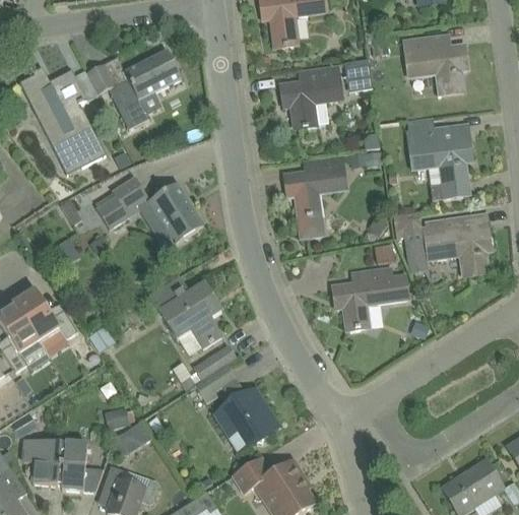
[(326,12),(324,0),(261,0),(264,18),(271,17),(274,46),(298,43),(295,16),(326,12)]
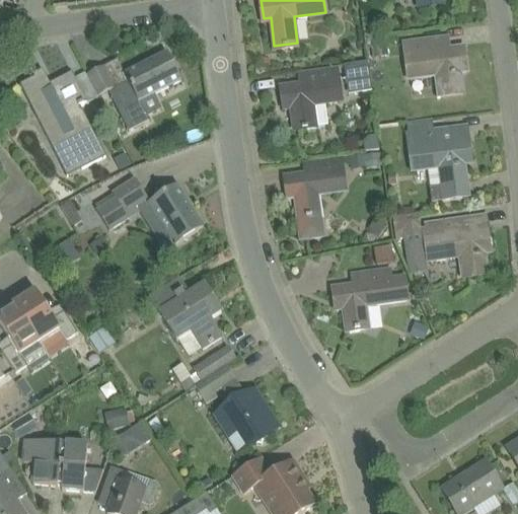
[(369,34),(371,54),(388,52),(385,32),(369,34)]
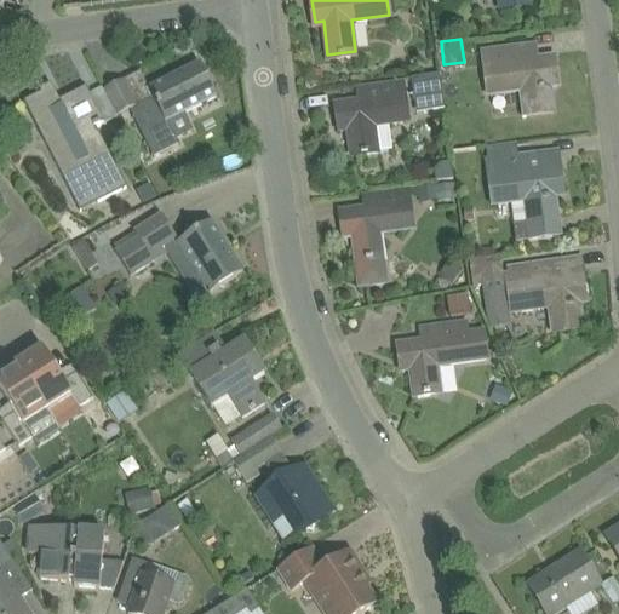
[(552,53),(528,57),(506,59),(504,45),(480,47),(486,95),(519,90),(521,112),(552,107),(549,84),(556,82),(552,53)]
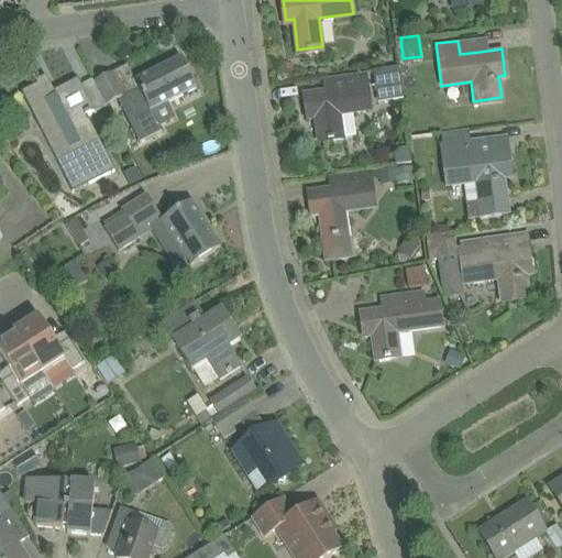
[(133,77),(138,85),(123,91),(111,69),(94,78),(107,102),(117,97),(140,140),(162,129),(151,108),(197,84),(180,53),(152,67),(150,64),(149,64),(151,68),(133,77)]
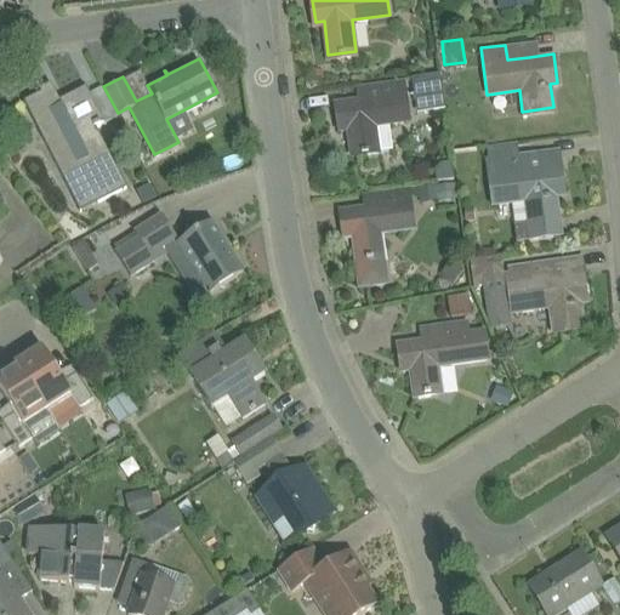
[(439,70),(410,75),(413,96),(431,92),(433,106),(444,104),(439,70)]
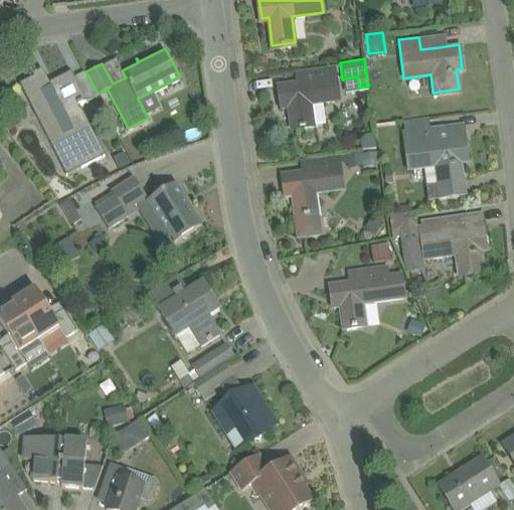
[(340,100),(336,65),(316,67),(318,78),(279,83),(282,105),(289,104),(292,126),(324,121),(322,102),(340,100)]
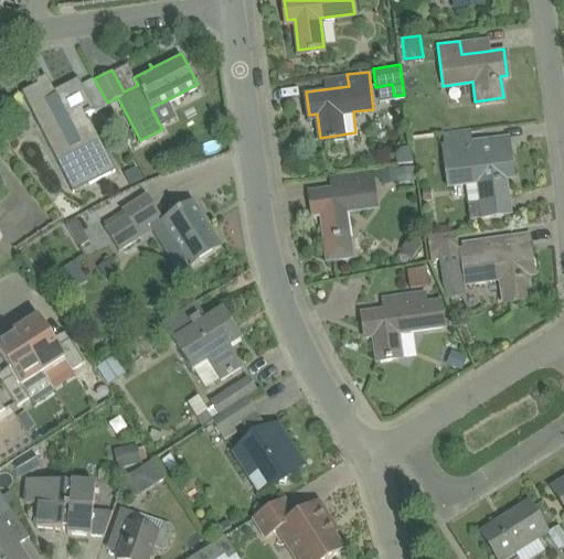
[(85,111),(94,107),(81,82),(77,75),(53,87),(45,73),(44,73),(48,79),(40,84),(36,77),(35,77),(36,81),(21,88),(31,108),(67,179),(84,171),(88,180),(114,167),(85,111)]
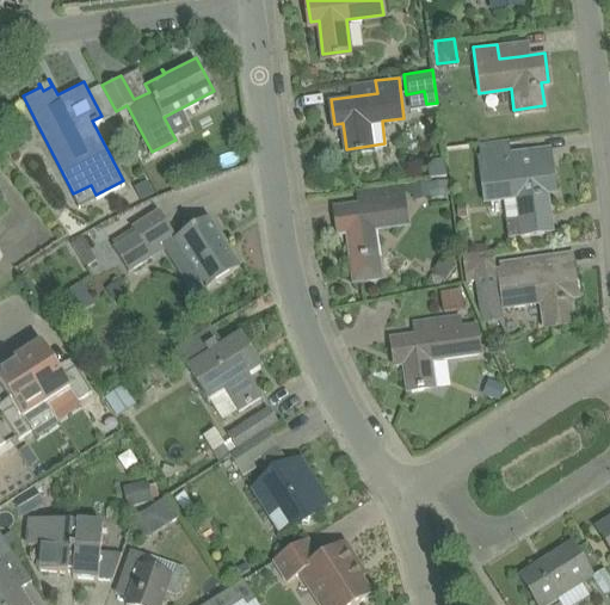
[(103,118),(116,111),(102,85),(100,82),(87,88),(102,116),(103,118)]
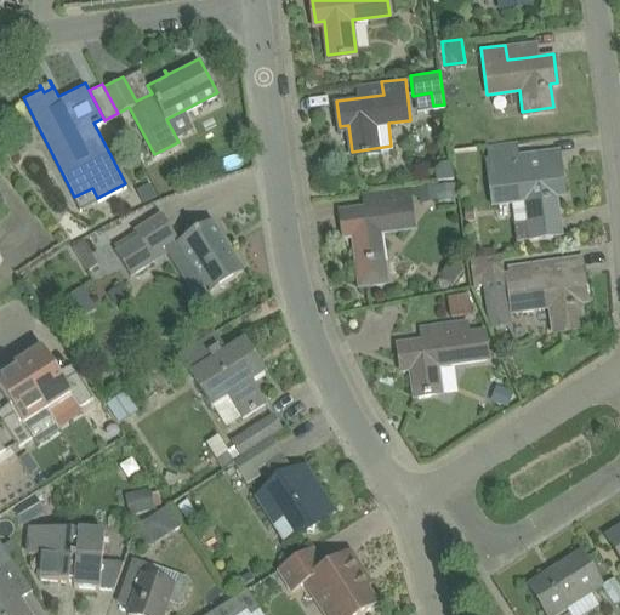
[(562,192),(558,163),(532,166),(530,149),(519,151),(517,138),(487,142),(488,153),(483,154),(490,203),(523,198),(527,218),(515,220),(517,238),(552,233),(551,217),(558,217),(555,193),(562,192)]
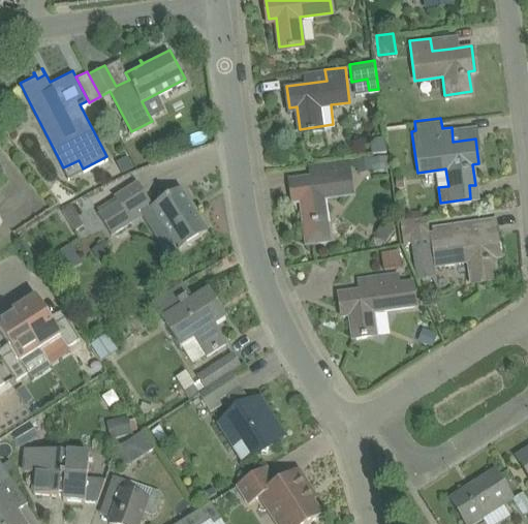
[(127,153),(116,159),(122,171),(133,164),(127,153)]
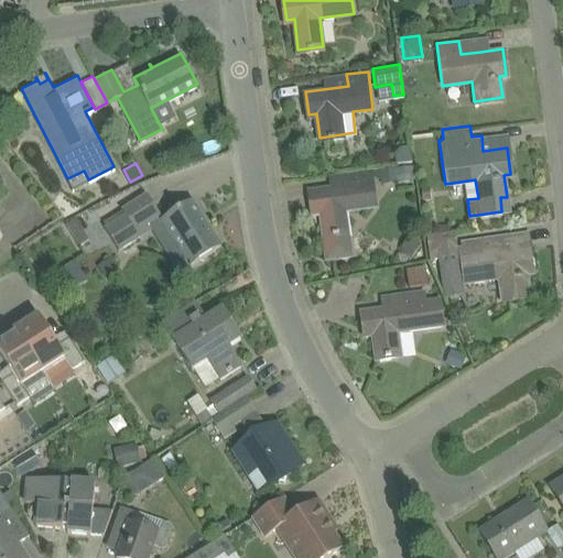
[(413,163),(379,167),(380,178),(414,174),(413,163)]
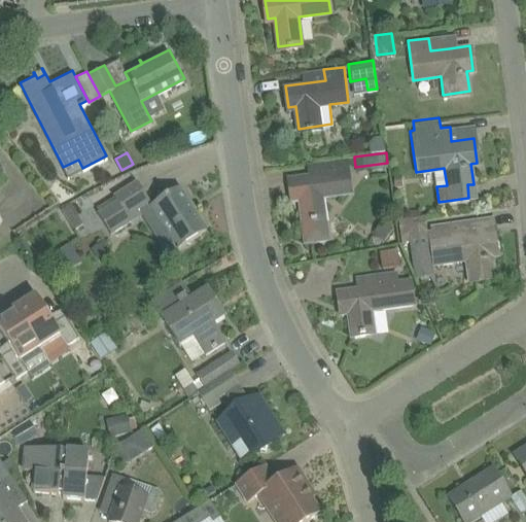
[(324,197),(334,196),(353,193),(349,158),(328,161),(329,171),(289,176),(292,198),(300,197),(305,240),(330,237),(324,197)]
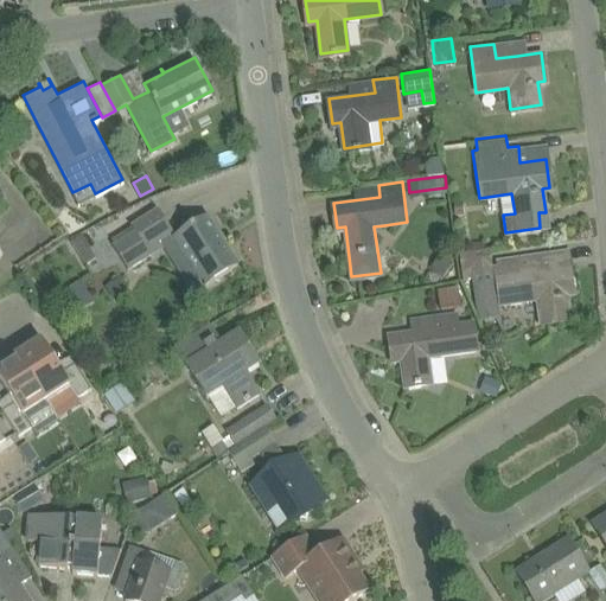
[(151,253),(147,248),(173,230),(157,205),(122,228),(126,234),(112,243),(128,268),(151,253)]
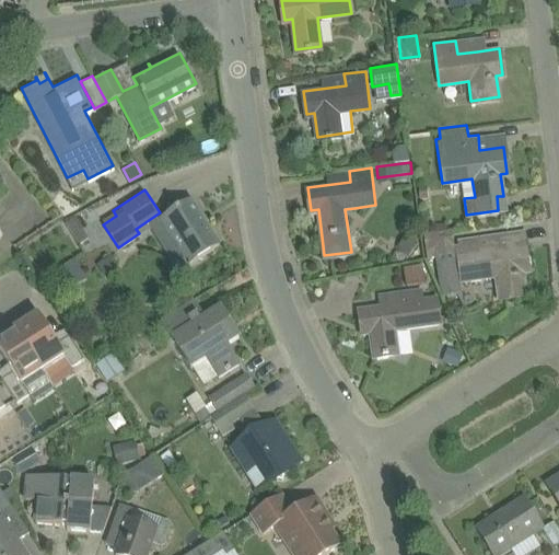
[(190,198),(172,209),(161,217),(188,262),(219,242),(201,216),(206,214),(205,212),(200,215),(190,198)]
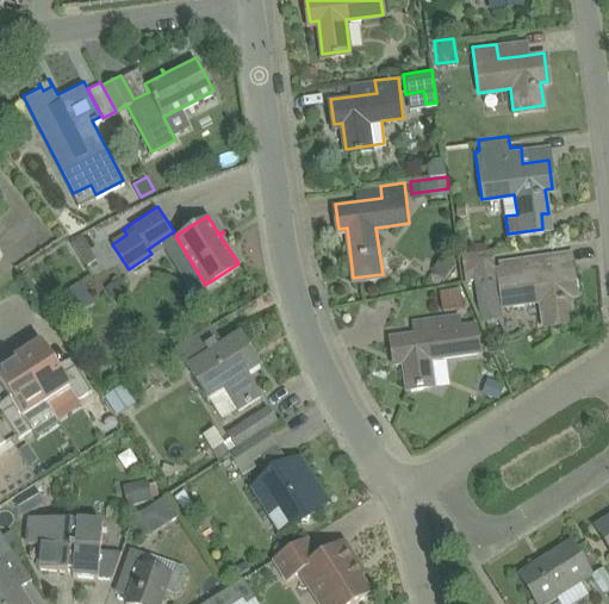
[(72,240),(85,262),(95,256),(81,234),(72,240)]
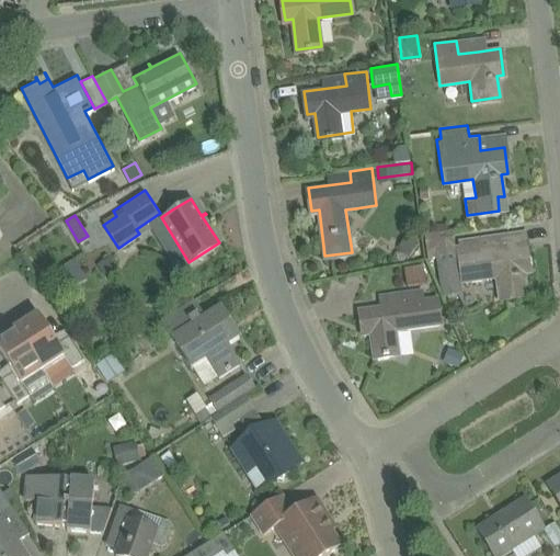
[(422,231),(425,257),(432,257),(432,254),(435,253),(440,284),(458,282),(452,227),(422,231)]
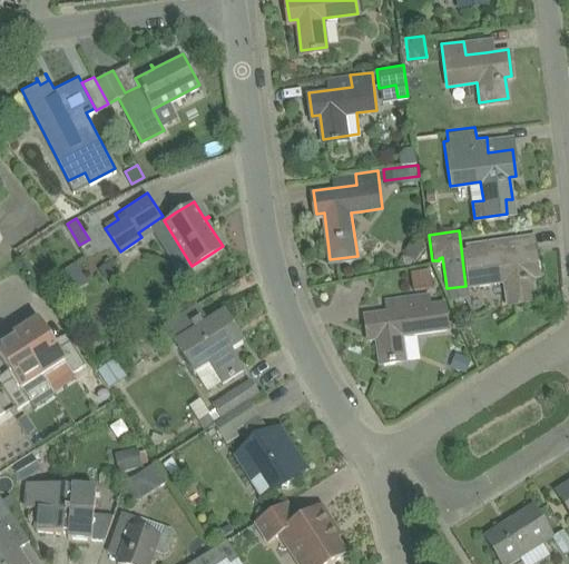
[(413,256),(423,243),(413,235),(403,248),(413,256)]
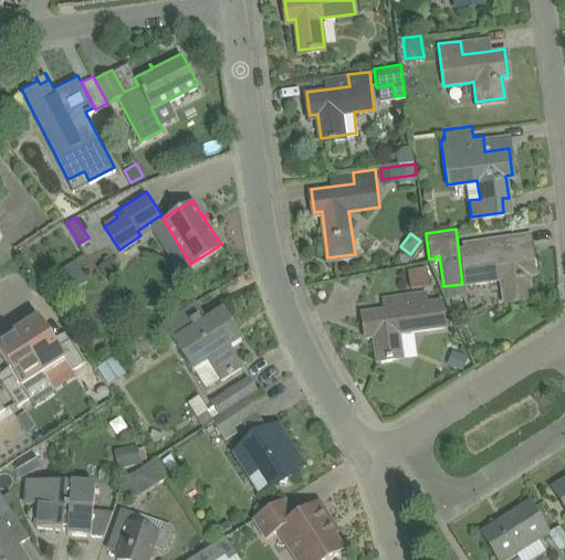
[(506,249),(504,233),(459,240),(464,284),(502,280),(504,298),(531,294),(527,273),(534,272),(531,245),(506,249)]
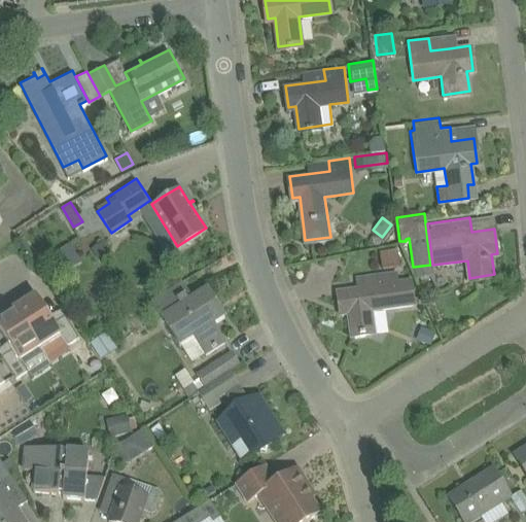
[(56,248),(64,261),(78,251),(70,239),(56,248)]
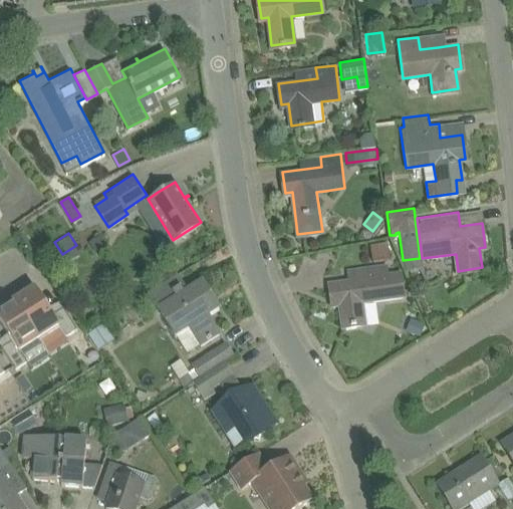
[(369,242),(371,260),(390,258),(388,240),(369,242)]
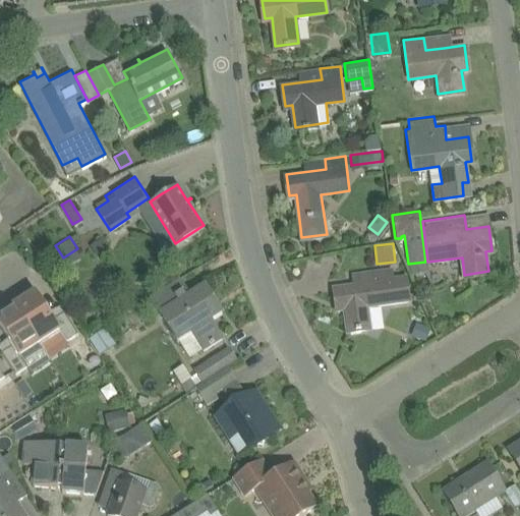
[(393,277),(392,268),(372,271),(373,281),(334,286),(337,307),(344,306),(347,329),(355,328),(355,329),(360,328),(360,327),(368,326),(366,306),(410,300),(407,275),(393,277)]
